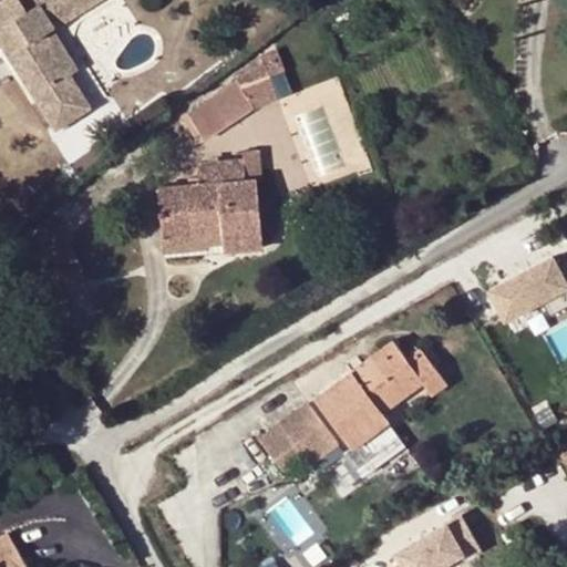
[(28,10),(21,0),(7,0),(0,4),(0,40),(8,54),(14,50),(27,70),(20,74),(33,96),(49,88),(69,74),(42,33),(94,0),(35,0),(38,3),(28,10)]
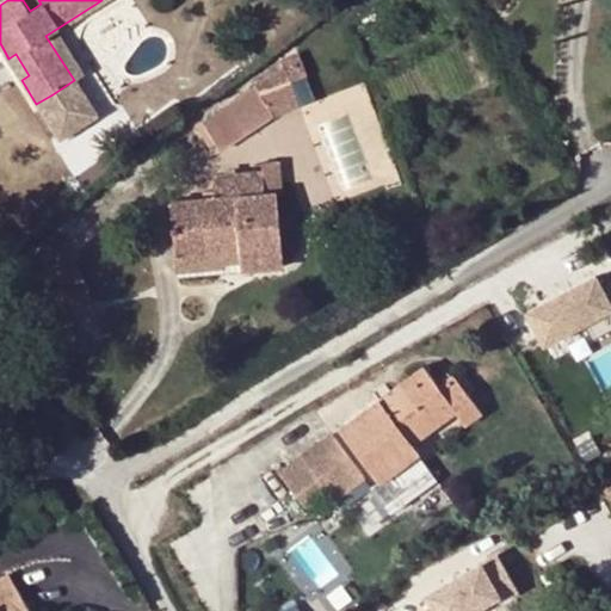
[(38,0),(23,0),(30,11),(41,4),(38,0)]
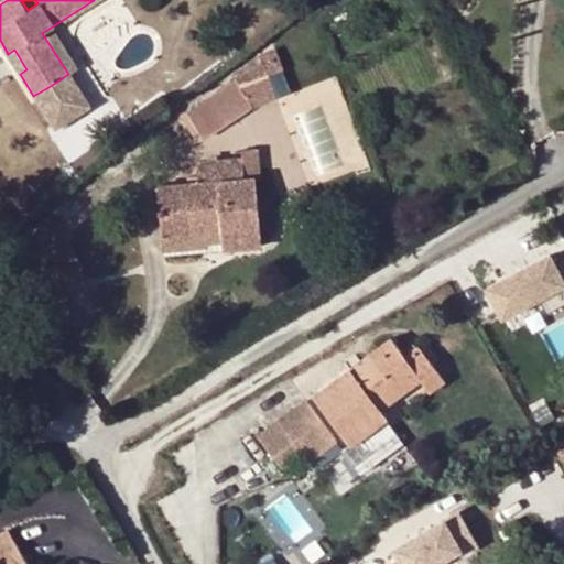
[(107,0),(94,0),(42,33),(68,74),(78,68),(56,32),(107,0)]
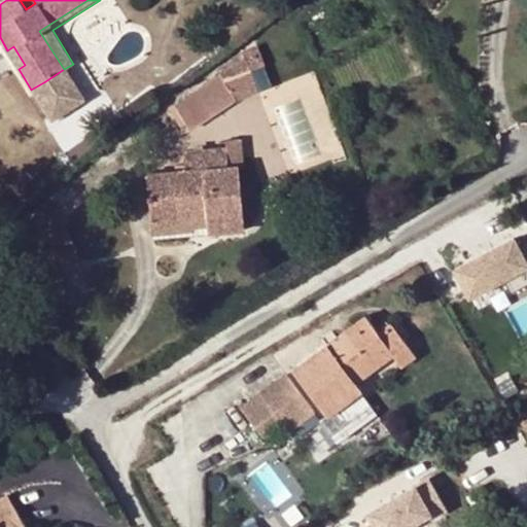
[(257,44),(241,51),(243,57),(251,70),(266,65),(257,44)]
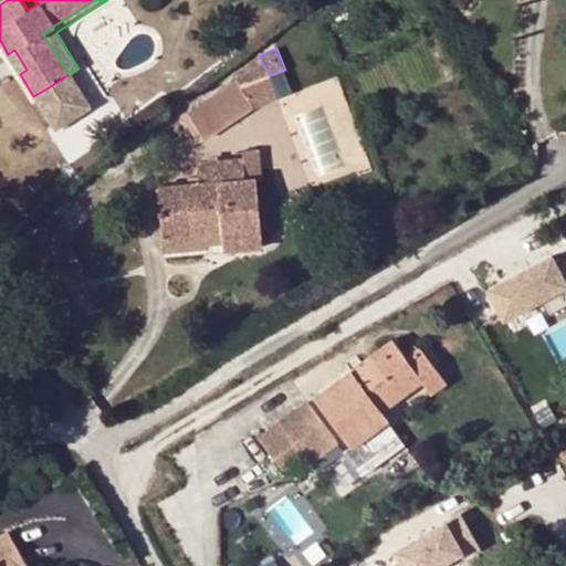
[(14,50),(8,54),(20,74),(27,70),(14,50)]
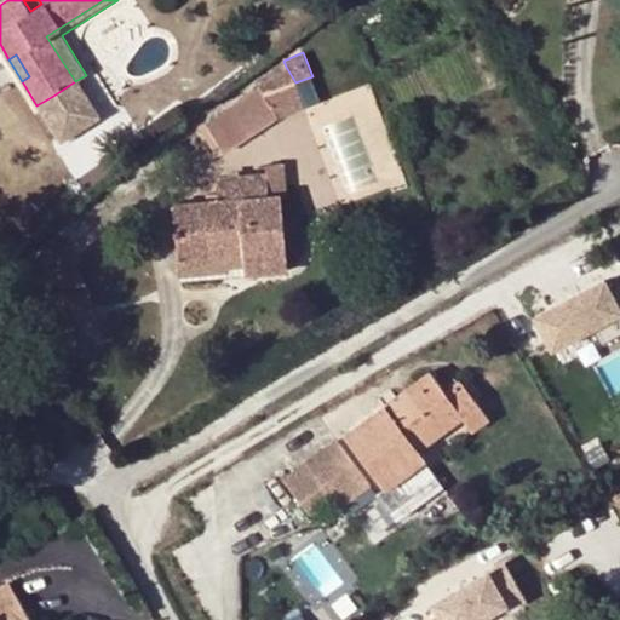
[(283,61),(256,84),(259,87),(277,116),(279,119),(305,108),(296,82),(286,67),(283,61)]
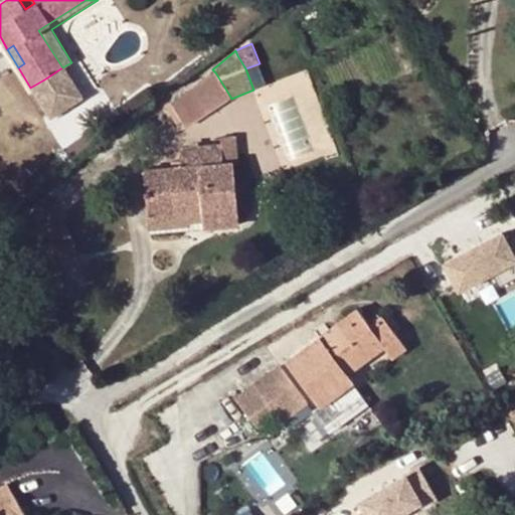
[(74,87),(62,67),(44,79),(55,99),(74,87)]
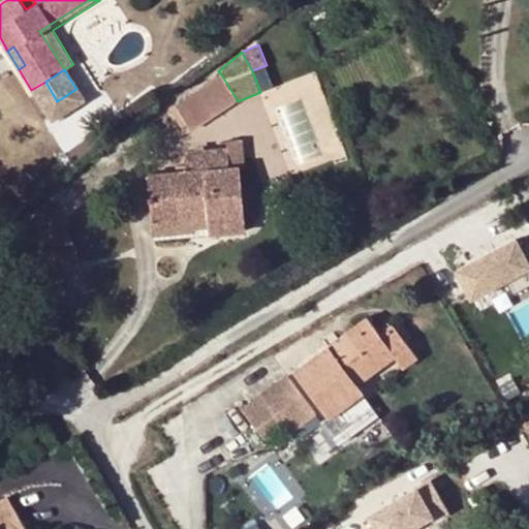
[(221,74),(175,105),(190,129),(237,99),(221,74)]
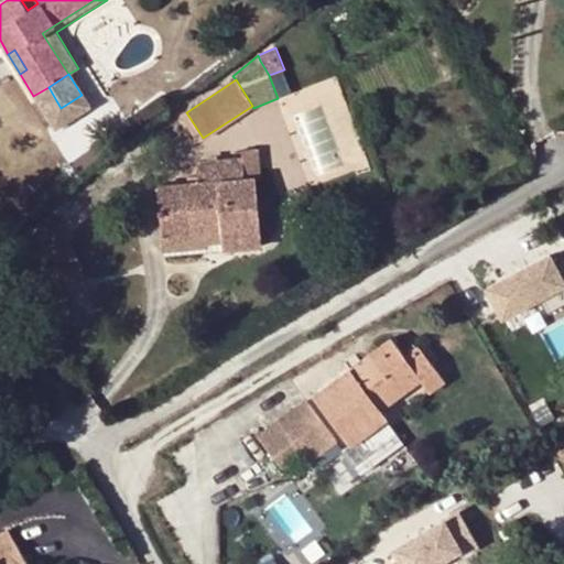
[(49,87),(33,96),(55,130),(90,108),(82,95),(61,108),(49,87)]
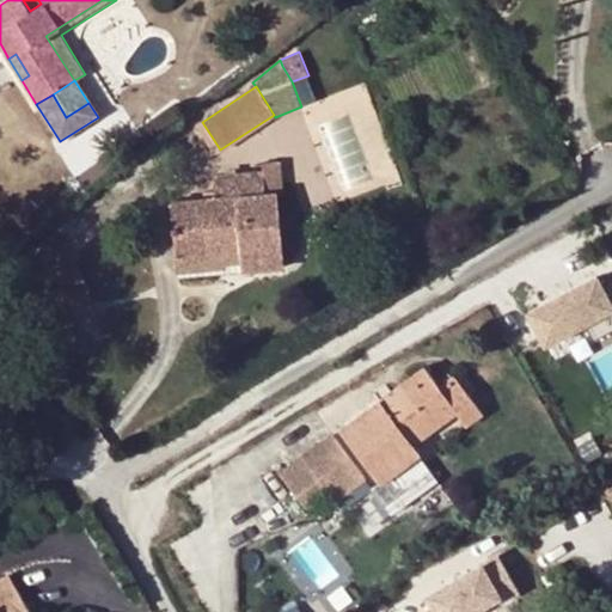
[(170,202),(175,256),(222,252),(221,246),(239,244),(240,251),(242,268),(242,271),(283,268),(277,195),(282,194),(279,161),(262,163),(263,172),(213,176),(215,200),(170,202)]
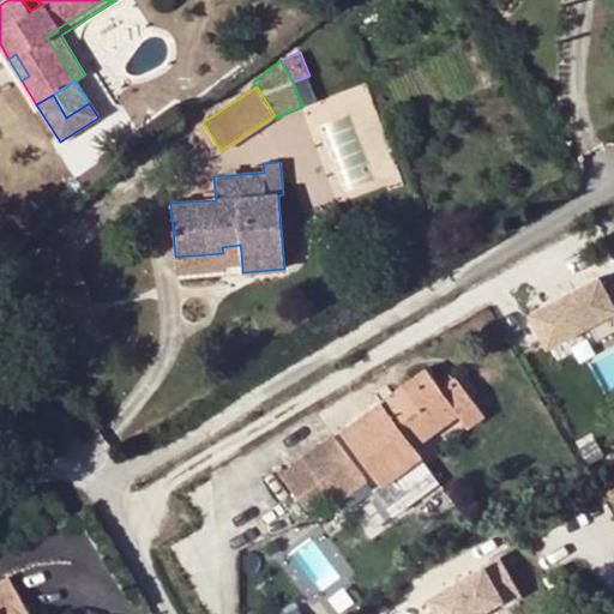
[(223,253),(224,270),(242,269),(241,252),(223,253)]
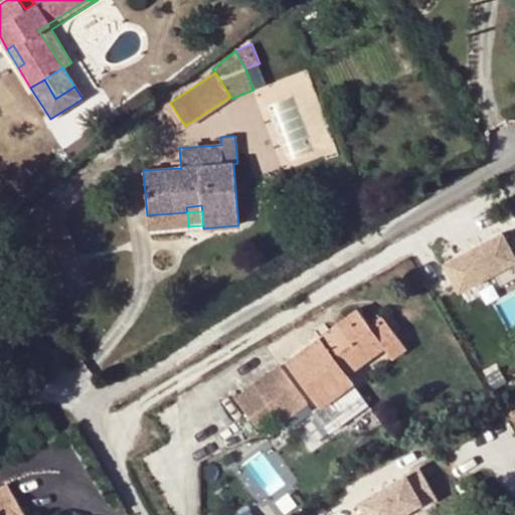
[(187,212),(147,215),(148,233),(188,230),(188,226),(187,212)]
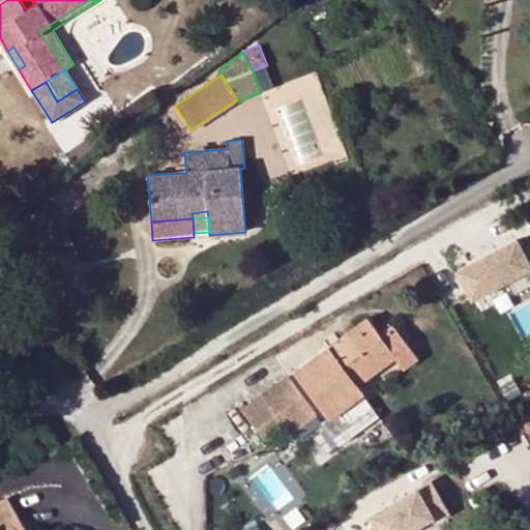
[(529,265),(517,239),(459,270),(473,297),(506,280),(513,295),(529,286),(529,265)]
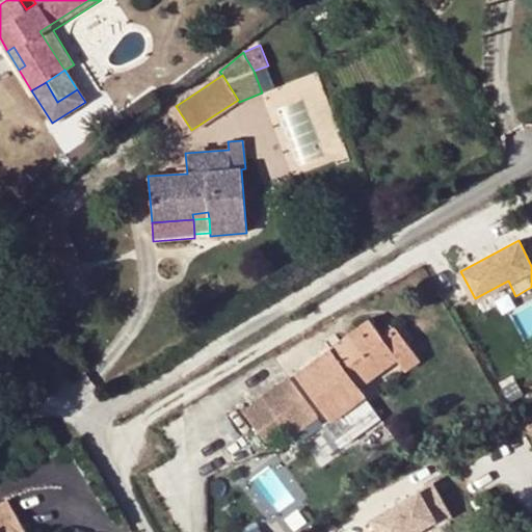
[(334,352),(330,347),(295,373),(329,421),(366,394),(360,387),(396,360),(379,338),(381,337),(369,319),(339,342),(342,346),(334,352)]
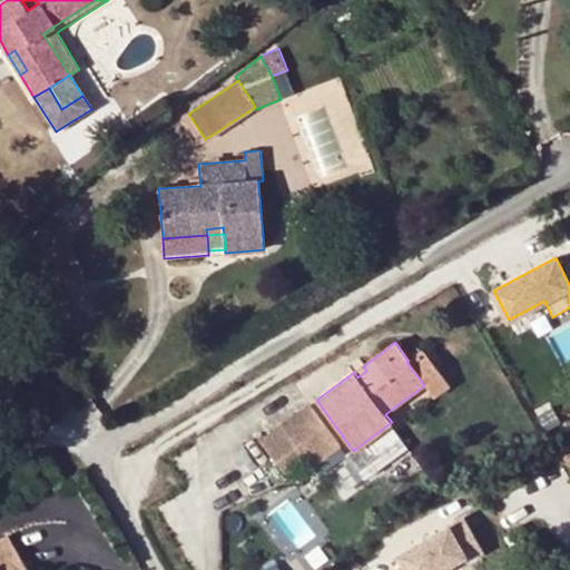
[(411,352),(415,356),(421,351),(418,346),(411,352)]
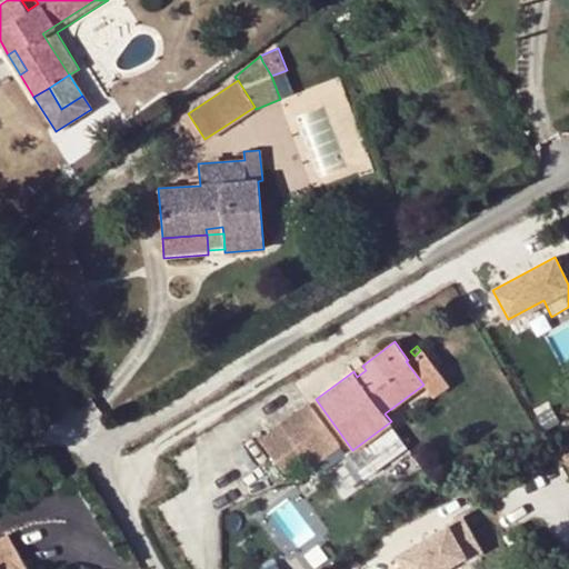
[(406,361),(423,385),(433,398),(450,386),(422,349),(420,350),(415,356),(408,360),(406,361)]
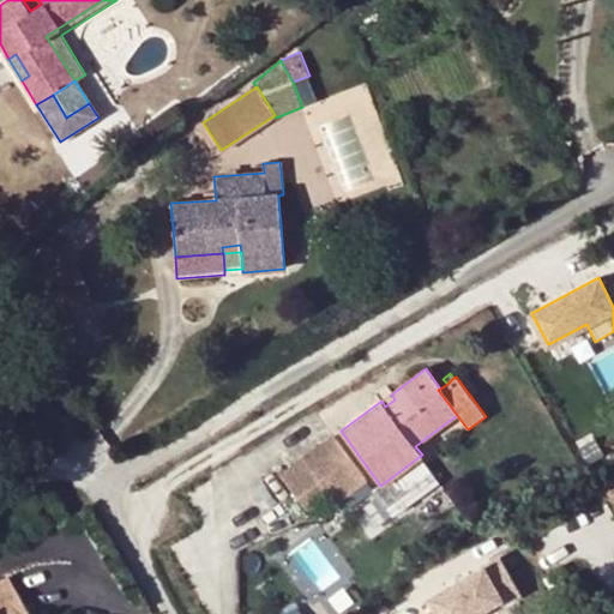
[(391,395),(381,401),(385,407),(395,399),(391,395)]
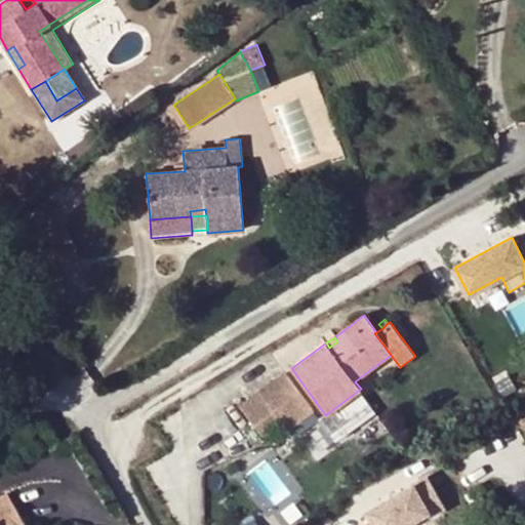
[(284,370),(257,391),(281,422),(287,431),(315,411),(284,370)]
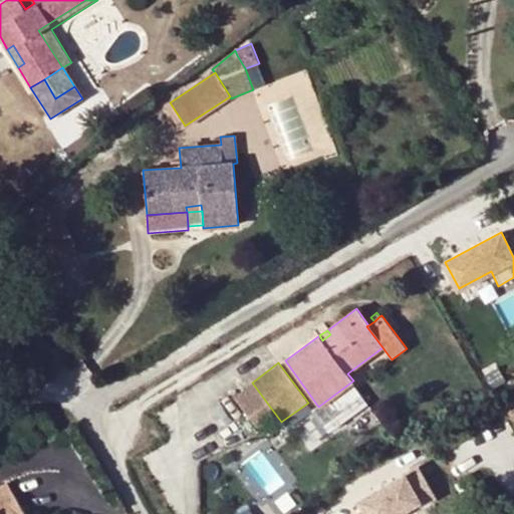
[(252,382),(233,397),(257,428),(275,414),(252,382)]
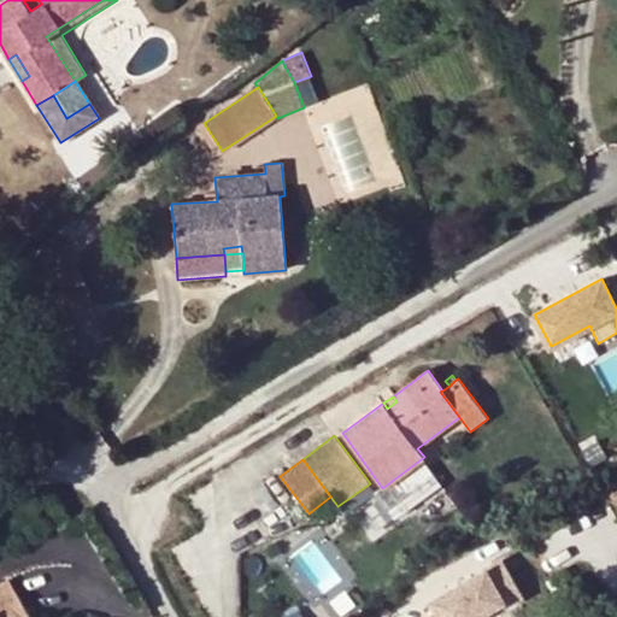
[(333,530),(297,548),(319,593),(356,575),(333,530)]
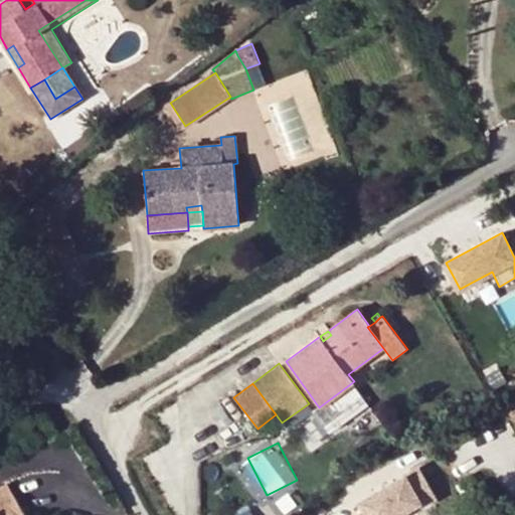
[(360,514),(394,514),(418,501),(420,505),(437,497),(419,468),(360,501),(366,511),(361,514),(360,514)]
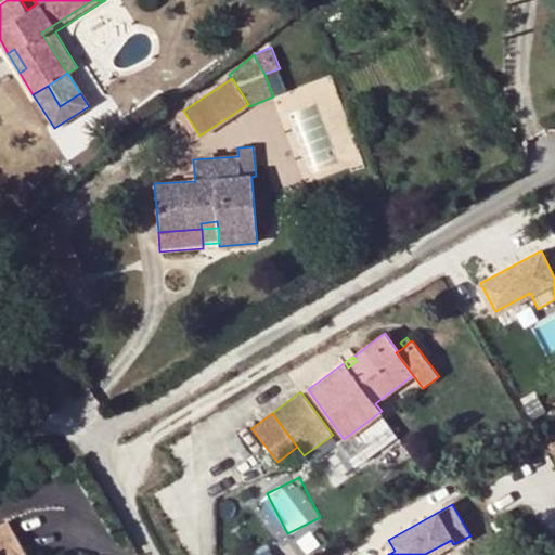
[(0,554),(28,554),(9,520),(0,525),(0,554)]
